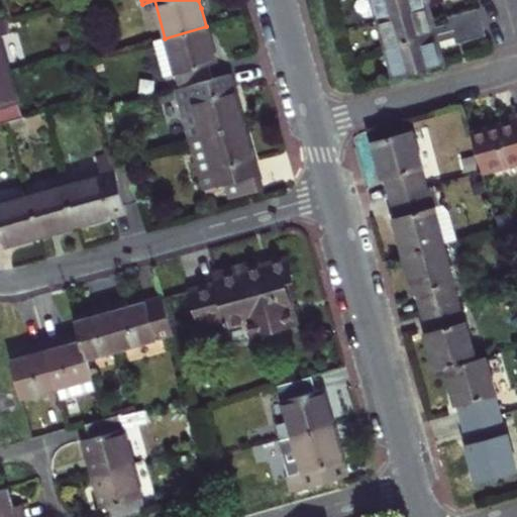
[(374,0),(379,18),(424,6),(422,0),(374,0)]
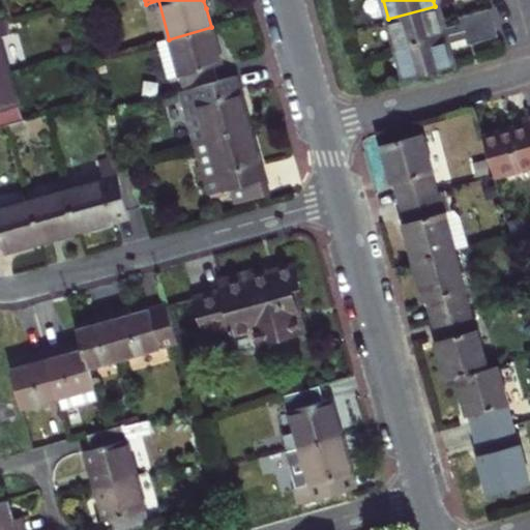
[(388,19),(398,48),(495,21),(493,15),(491,8),(460,17),(462,24),(442,30),(439,23),(435,6),(388,19)]
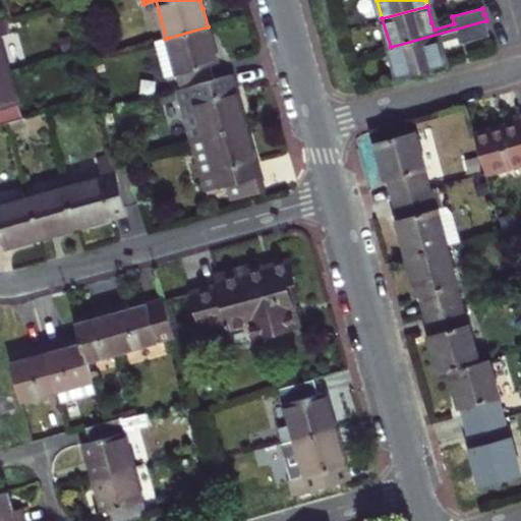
[(431,22),(435,30),(454,23),(452,16),(431,22)]
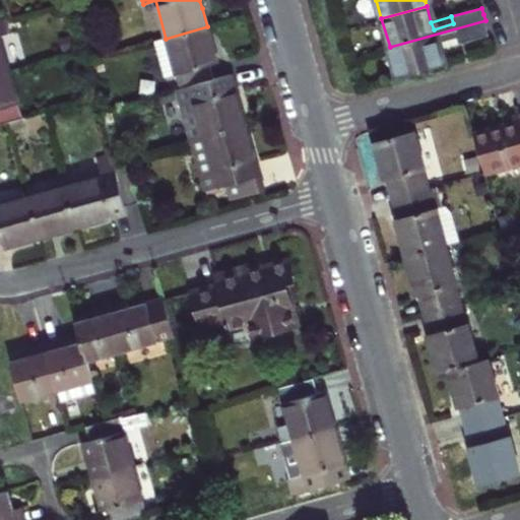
[(0,34),(7,33),(3,19),(0,19),(0,72),(9,70),(0,36),(0,34)]
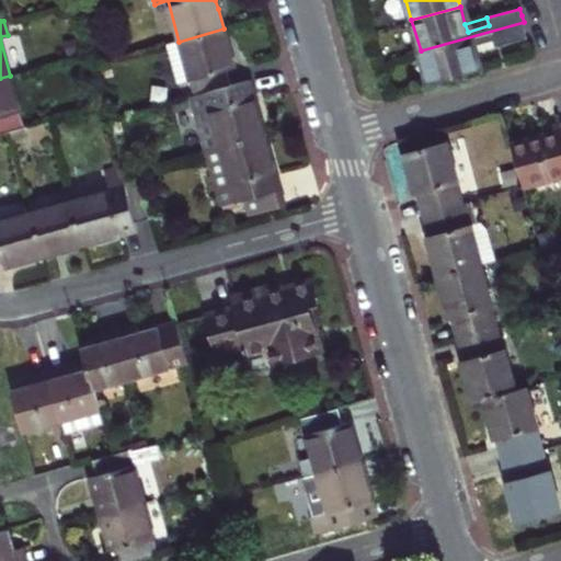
[(428,82),(478,70),(471,46),(493,39),(495,47),(528,38),(526,30),(524,22),(421,50),(428,82)]
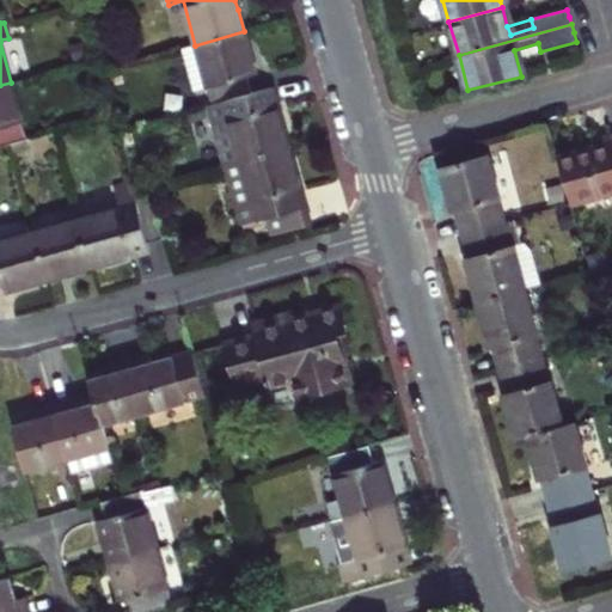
[(252,93),(248,75),(256,74),(250,53),(244,31),(195,46),(183,49),(194,91),(207,87),(213,105),(252,93)]
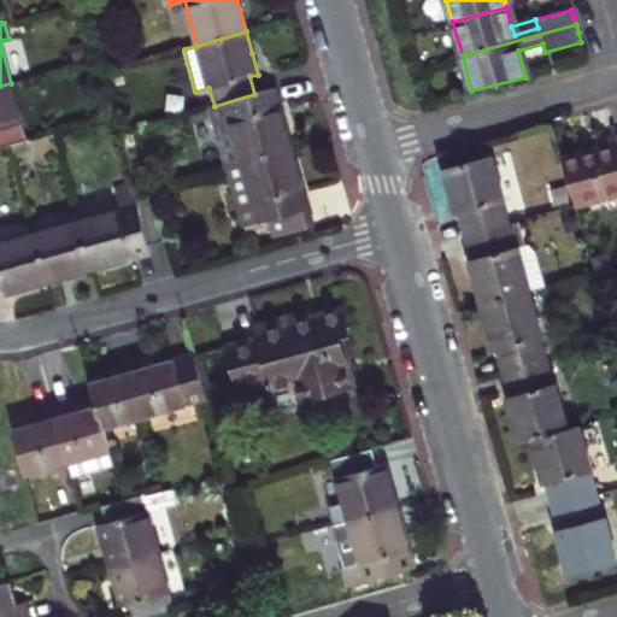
[(111,42),(100,46),(106,66),(117,63),(111,42)]
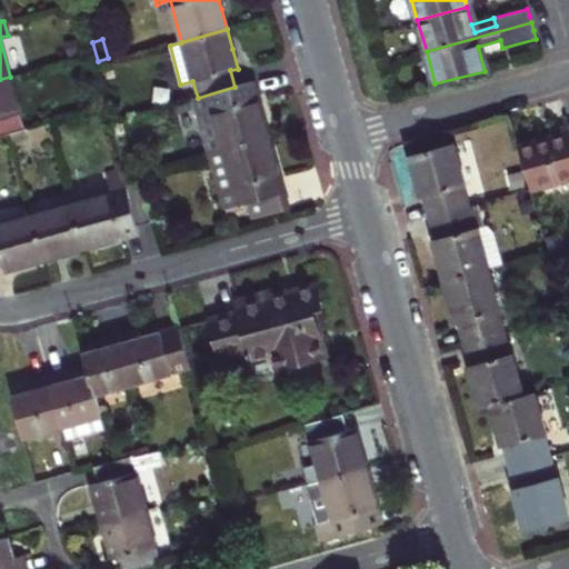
[(111,61),(101,65),(106,79),(115,76),(111,61)]
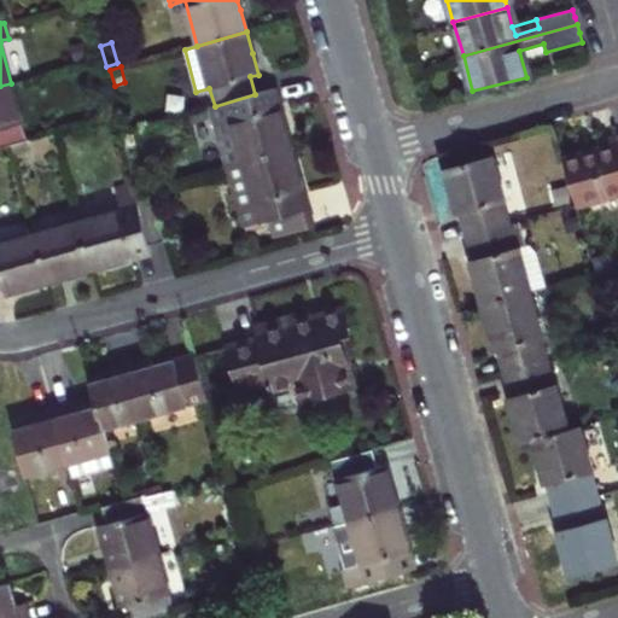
[(0,149),(12,145),(27,141),(11,83),(0,86),(0,149)]
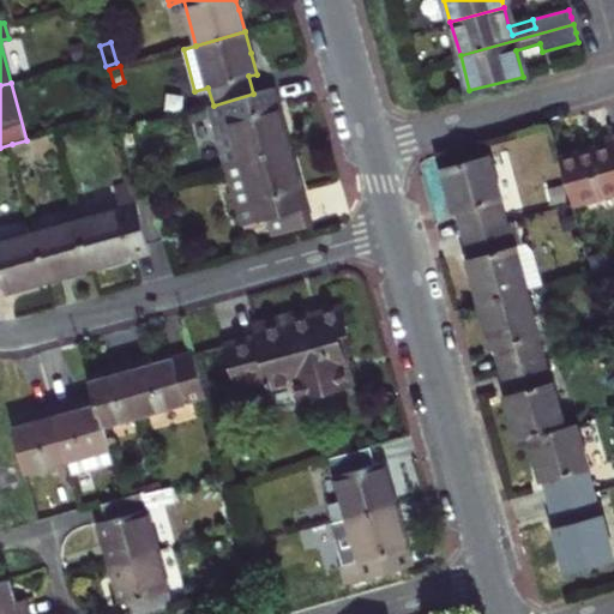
[(253,94),(214,106),(210,107),(227,166),(289,148),(283,126),(277,104),(258,110),(253,94)]
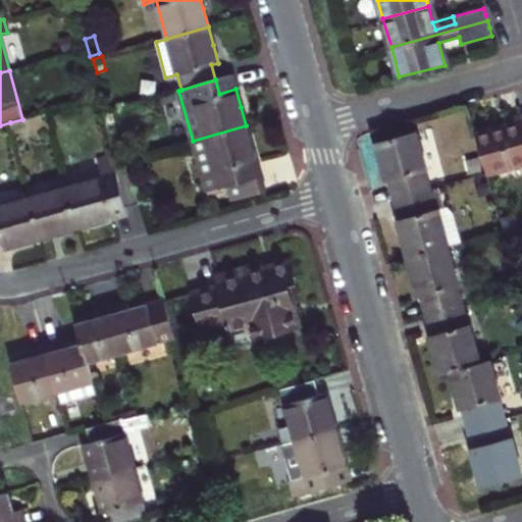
[(476,134),(487,174),(521,164),(521,114),(514,117),(506,119),(508,125),(476,134)]
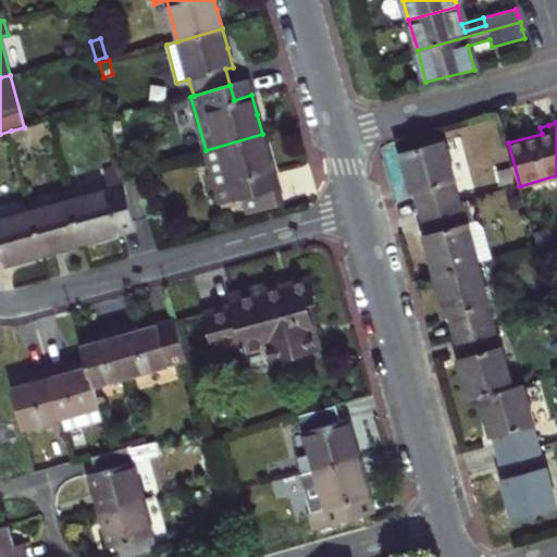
[(262,134),(206,150),(220,203),(239,198),(244,214),(282,203),(277,188),(270,161),(262,134)]
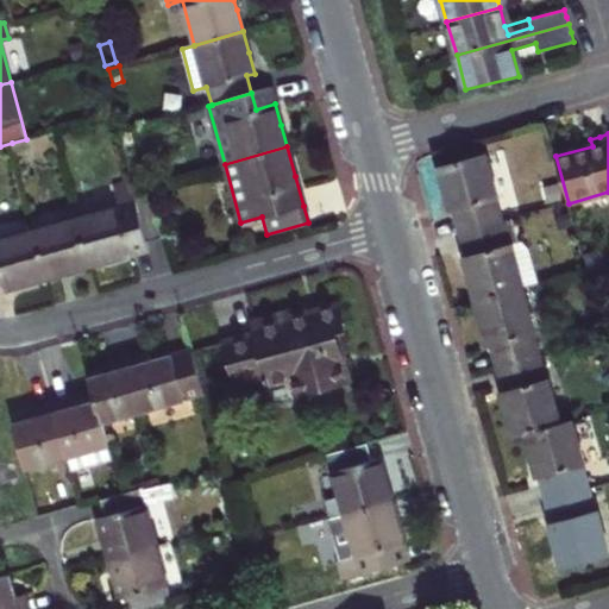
[(500,199),(487,152),(440,164),(453,212),(456,211),(458,223),(462,233),(501,223),(495,200),(500,199)]
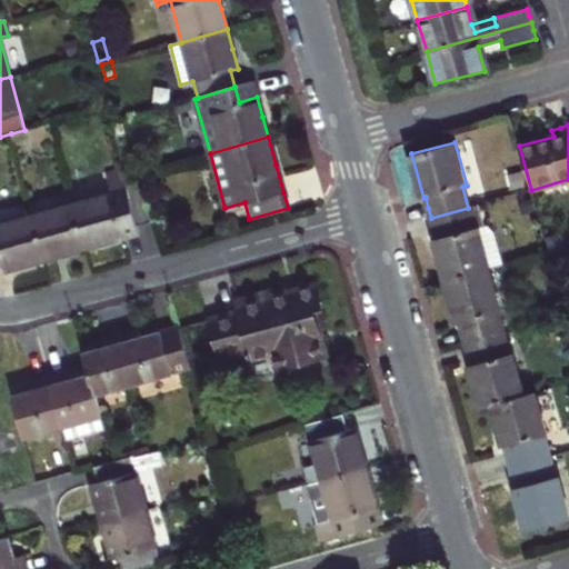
[(143,185),(128,189),(138,226),(155,220),(143,185)]
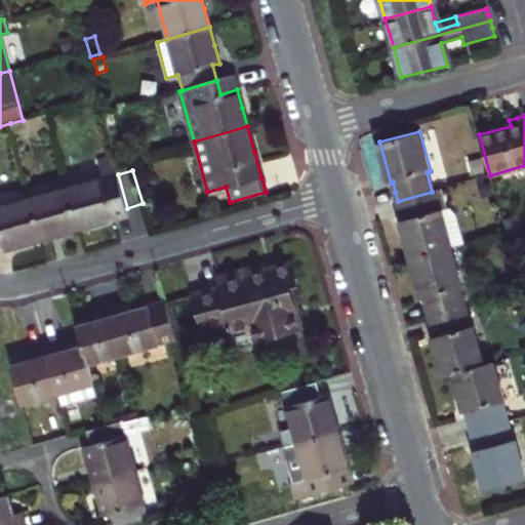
[(105,221),(129,214),(127,208),(118,174),(68,188),(79,229),(105,221)]
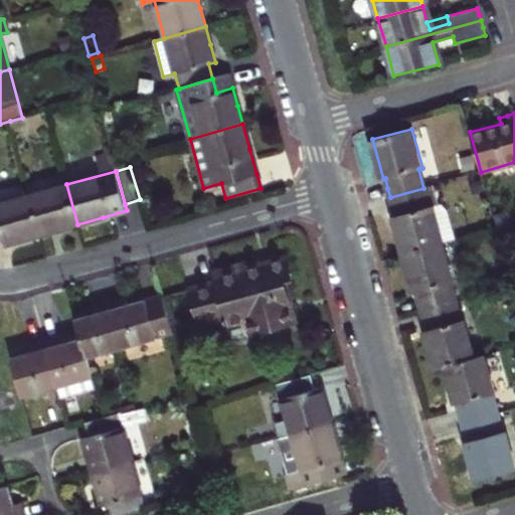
[(59,229),(77,224),(66,184),(30,194),(41,234),(59,229)]
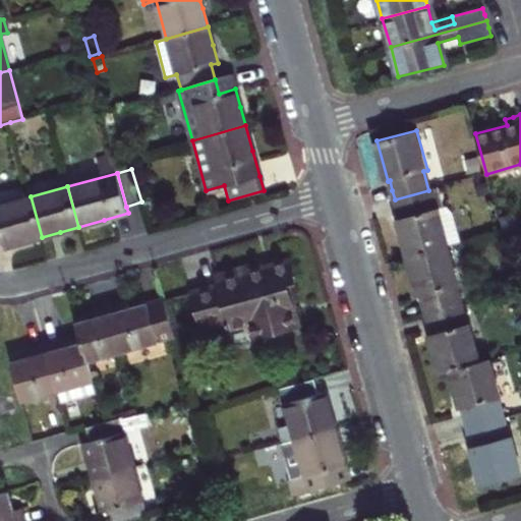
[(455,245),(439,187),(428,190),(395,199),(400,219),(398,219),(403,239),(409,258),(449,248),(455,245)]
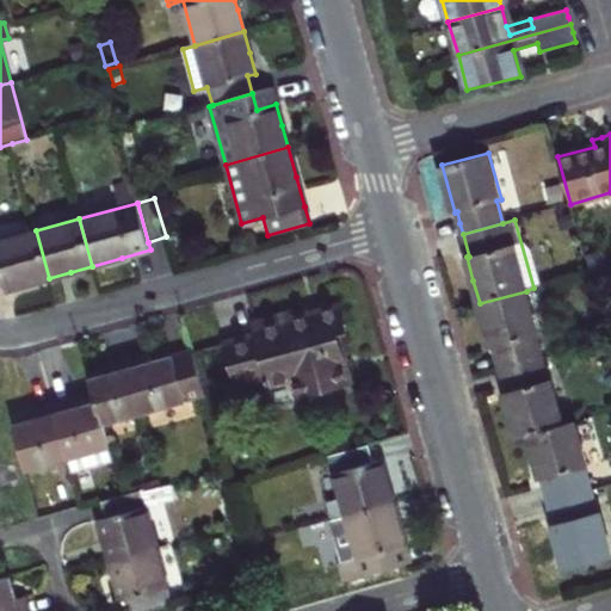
[(28,284),(49,278),(36,230),(0,240),(0,283),(2,283),(5,290),(28,284)]
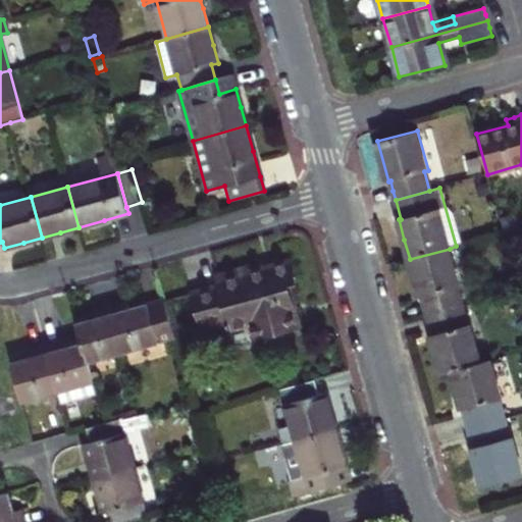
[(462,306),(456,286),(460,285),(450,249),(410,259),(415,278),(420,297),(422,296),(428,316),(462,306)]
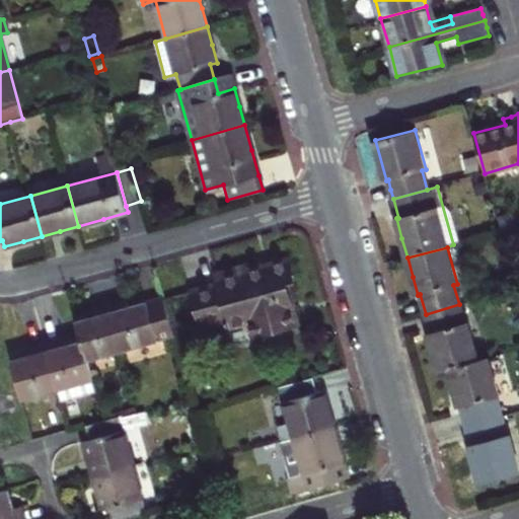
[(215,276),(218,286),(192,293),(202,328),(227,321),(229,327),(250,321),(255,338),(298,325),(293,305),(287,284),(294,283),(288,261),(246,272),(245,268),(215,276)]
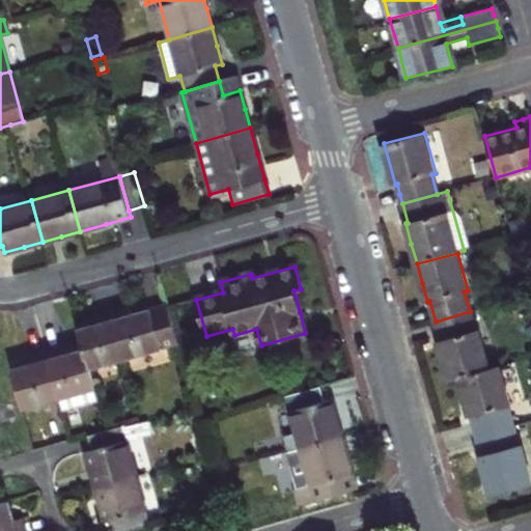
[(113,311),(126,358),(179,343),(168,304),(131,314),(128,307),(120,309),(113,311)]
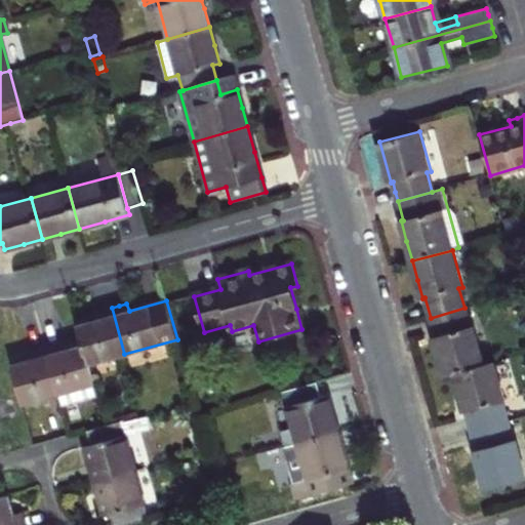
[(124,354),(112,308),(103,311),(92,313),(94,320),(79,325),(82,336),(89,364),(124,354)]
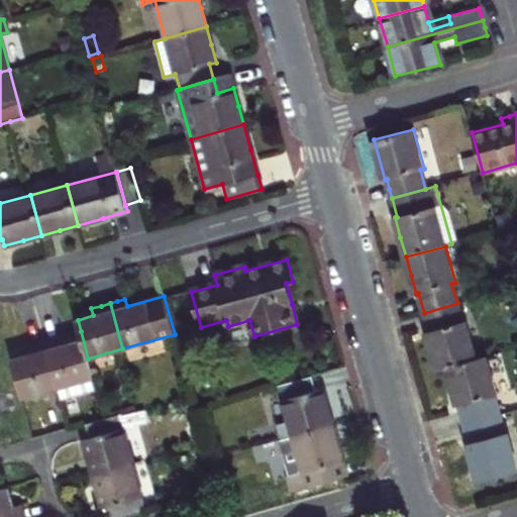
[(446,369),(478,359),(466,320),(462,321),(457,303),(424,313),(429,330),(426,331),(431,350),(437,371),(446,369)]
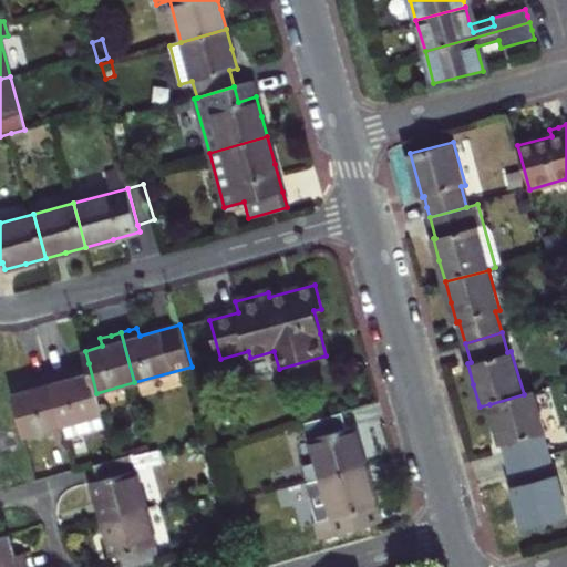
[(96,393),(89,363),(69,369),(50,374),(64,426),(66,425),(70,436),(103,428),(100,415),(103,415),(96,393)]
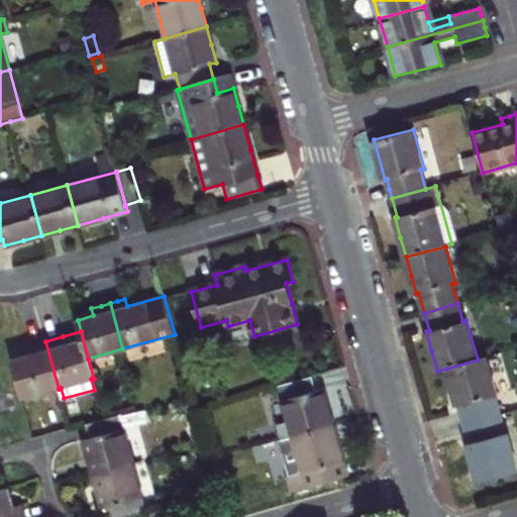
[(23,398),(59,389),(45,341),(37,343),(29,345),(31,353),(12,358),(23,398)]
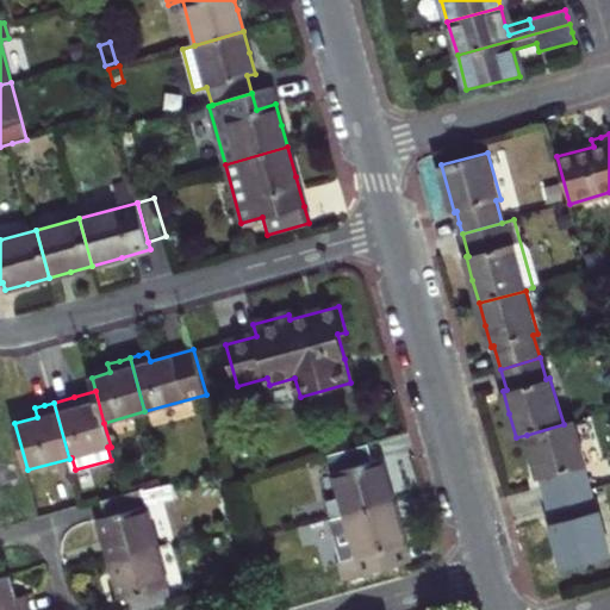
[(564,424),(527,435),(533,456),(540,478),(542,478),(549,502),(590,490),(583,466),(586,466),(573,421),(564,424)]
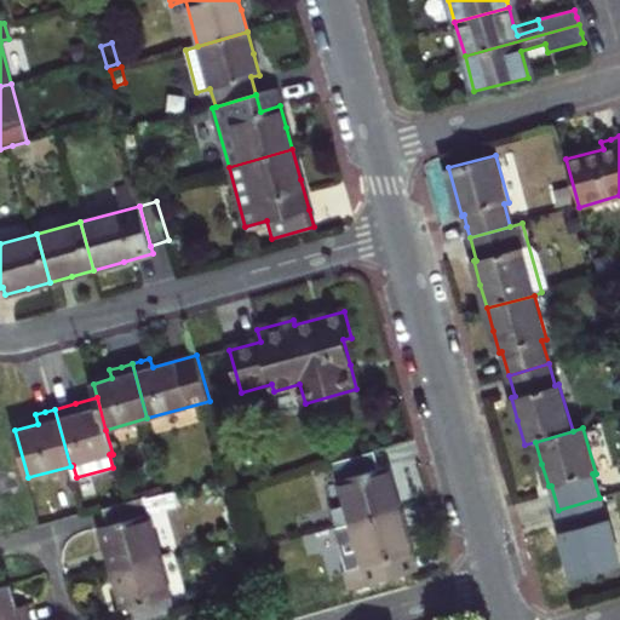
[(344,527),(401,510),(395,488),(388,466),(379,469),(374,451),(336,463),(349,506),(339,509),(344,527)]
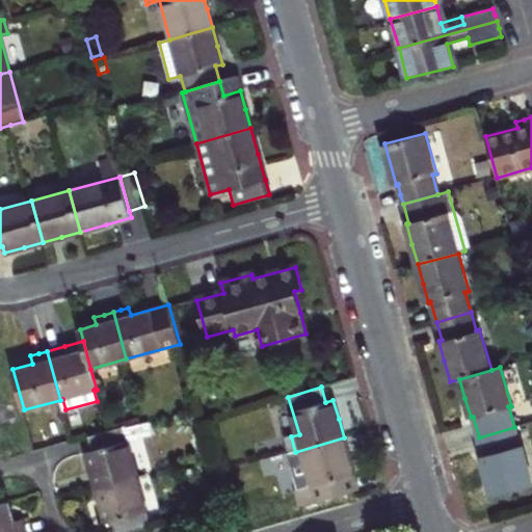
[(88,436),(92,451),(86,452),(91,470),(97,487),(137,477),(123,426),(108,430),(88,436)]
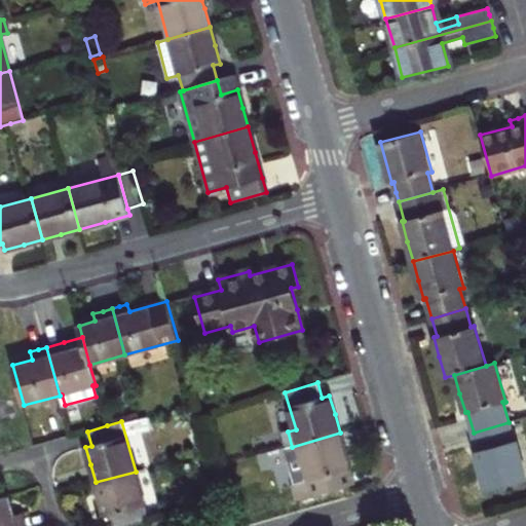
[(479,451),(477,451),(482,471),(488,491),(525,479),(525,474),(517,441),(514,441),(509,422),(474,433),(479,451)]
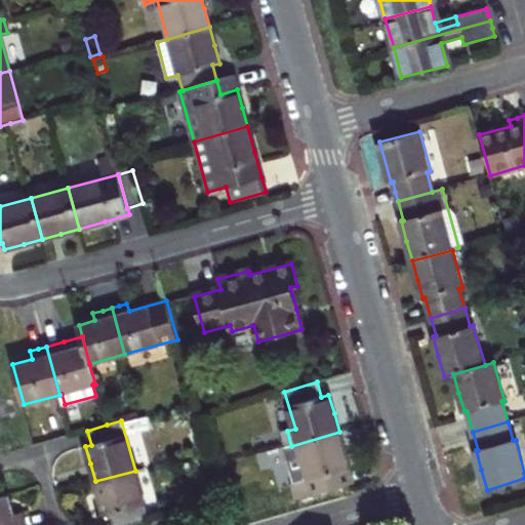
[(339,432),(291,446),(281,448),(295,499),(354,483),(347,457),(339,432)]
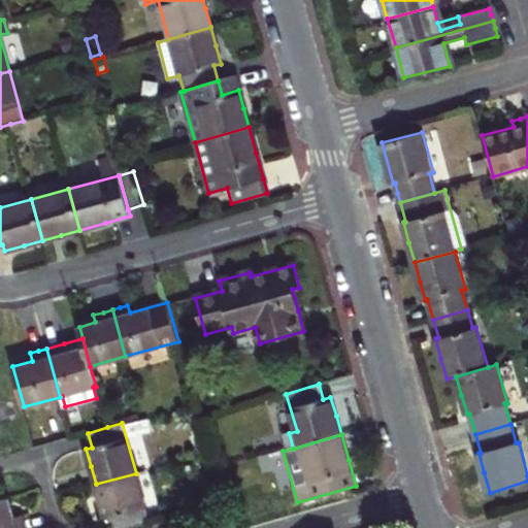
[(114,527),(131,527),(150,523),(136,473),(96,484),(100,502),(105,520),(111,518),(114,527)]
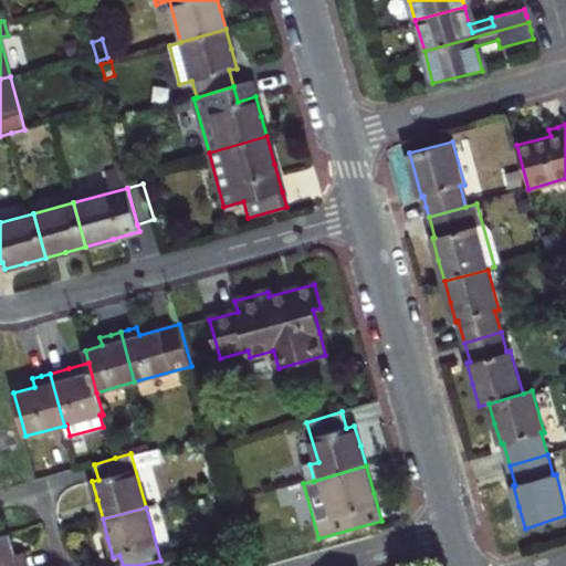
[(9,534),(0,536),(0,565),(25,565),(24,563),(22,554),(16,555),(9,534)]
